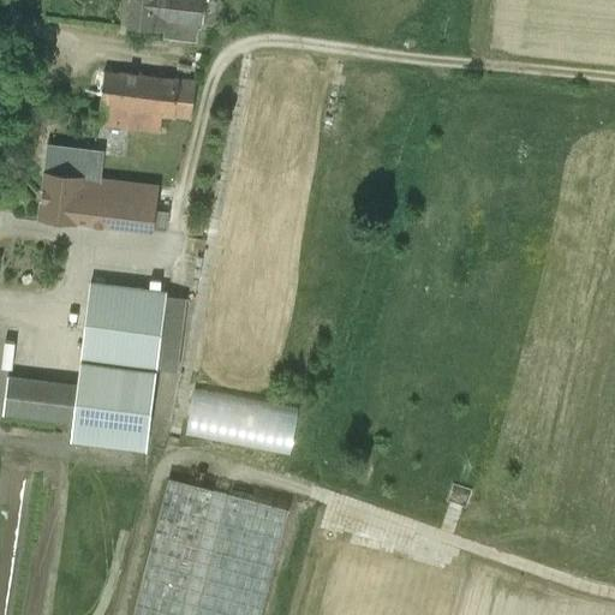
[(131,0),(129,28),(169,33),(171,23),(203,27),(206,0),(131,0)]
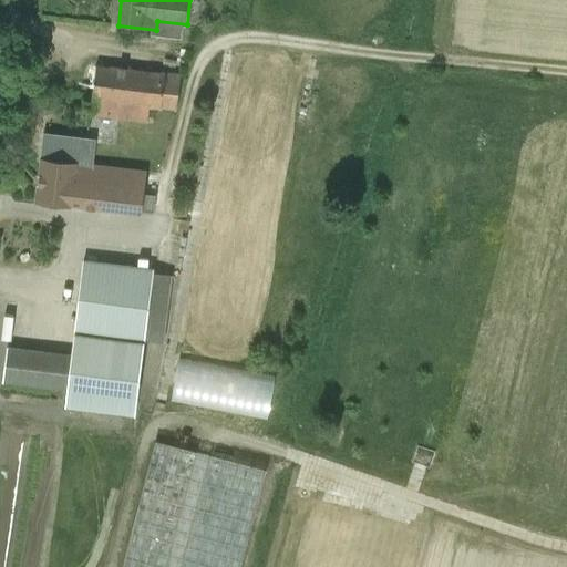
[(177,113),(181,76),(96,65),(90,115),(148,123),(150,110),(177,113)]
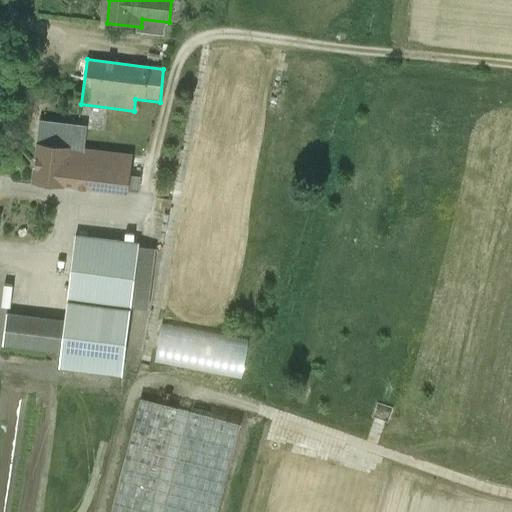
[(34,182),(127,194),(128,192),(138,193),(140,180),(142,160),(131,159),(131,156),(67,148),(68,148),(71,124),(39,120),(36,144),(39,145),(34,182)]
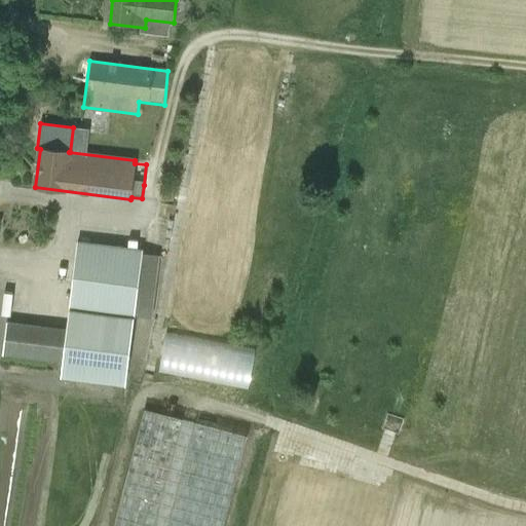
[(77,243),(69,308),(135,316),(143,252),(77,243)]
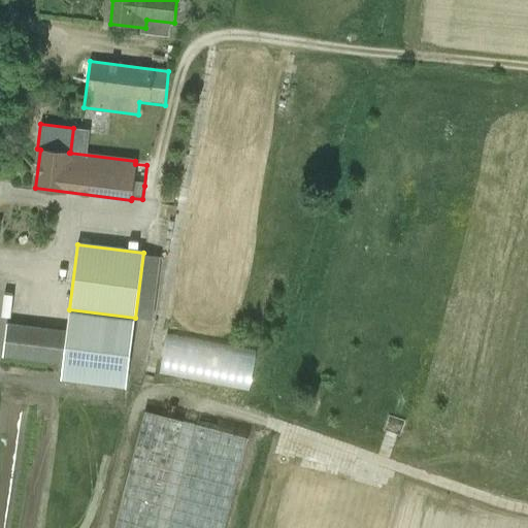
[(69,309),(67,330),(61,377),(127,386),(135,318),(69,309)]
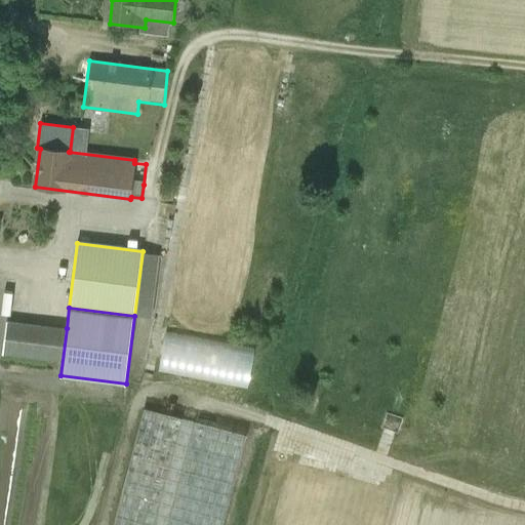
[(167,332),(159,371),(247,389),(255,350),(167,332)]
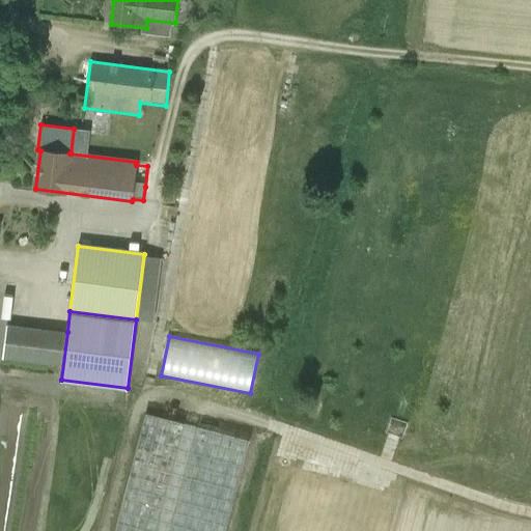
[(225,530),(250,441),(143,413),(112,530),(225,530)]
